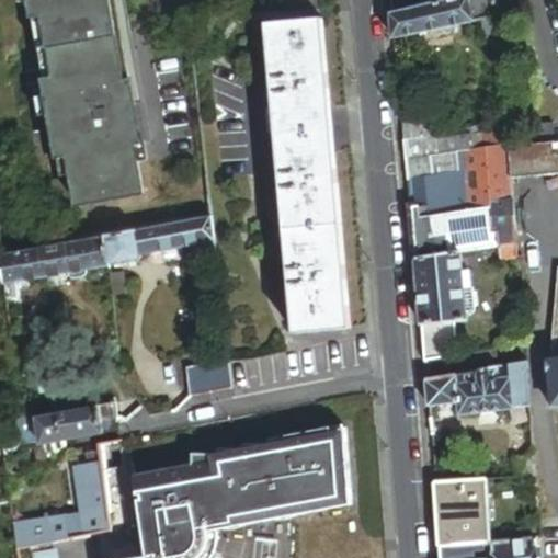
[(111,27),(106,0),(26,0),(27,6),(38,4),(41,14),(30,16),(36,50),(58,178),(69,175),(75,205),(140,194),(111,27)]
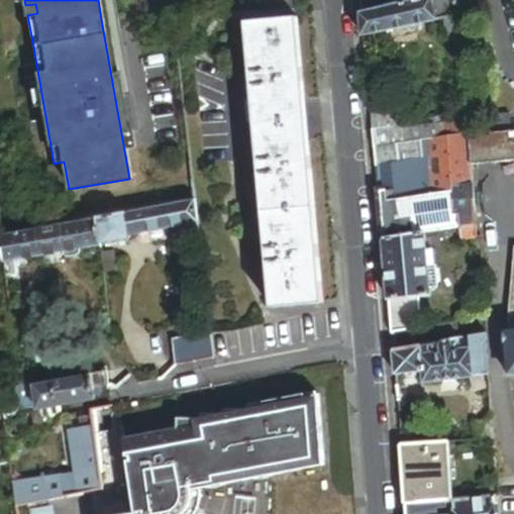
[(442,15),(456,12),(455,0),(404,0),(360,11),(363,34),(442,15)]
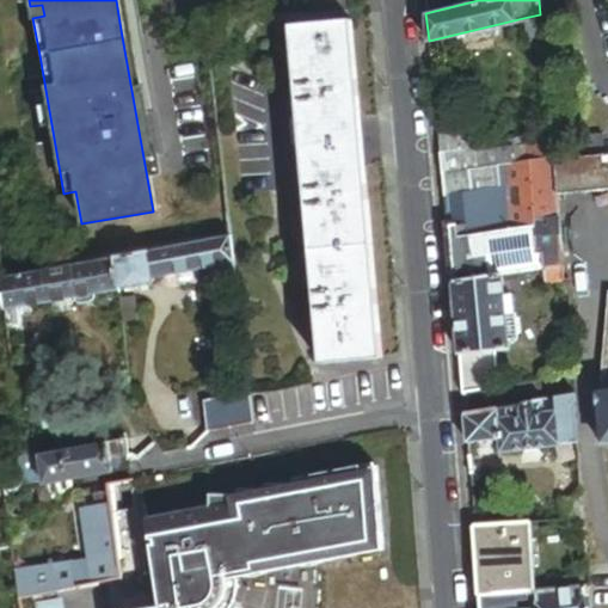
[(42,5),(30,6),(32,18),(44,16),(42,5)]
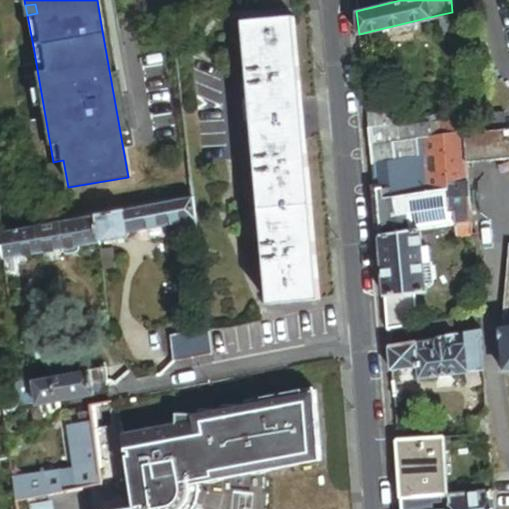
[(440,36),(454,33),(452,12),(438,15),(440,36)]
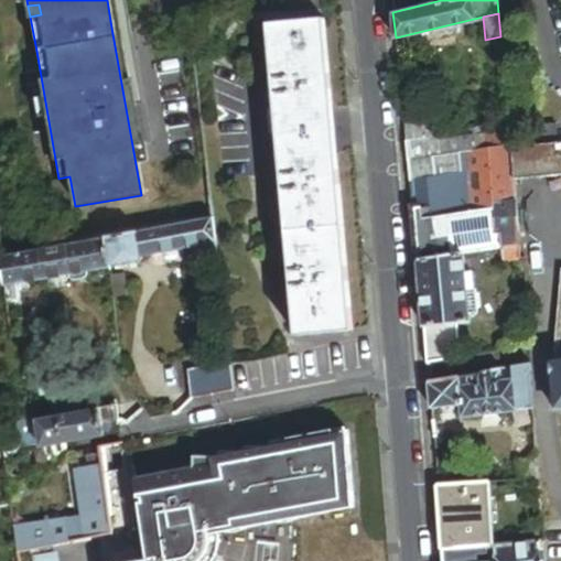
[(322,15),(266,20),(276,126),(295,332),(351,326),(332,121),(322,15)]
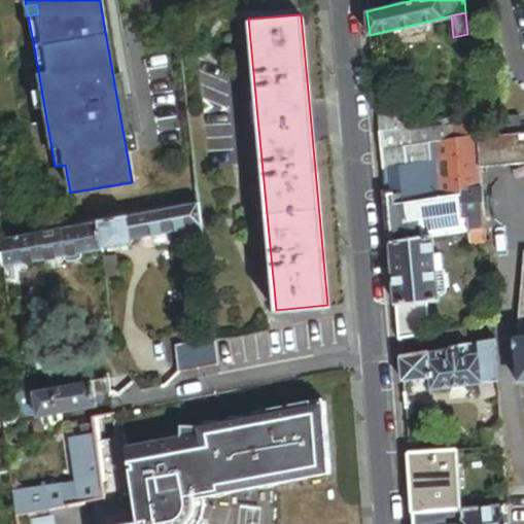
[(377,115),(378,129),(396,127),(396,119),(395,113),(377,115)]
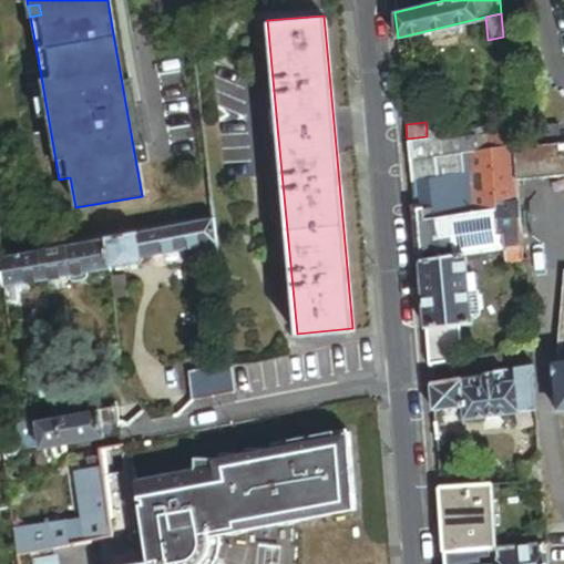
[(557,123),(554,123),(526,126),(529,143),(560,141),(559,130),(557,123)]
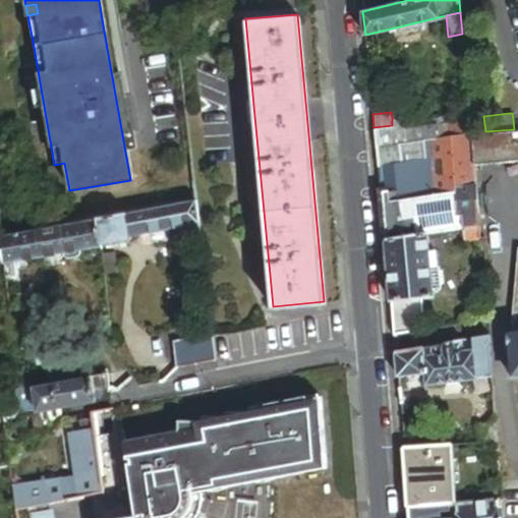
[(456,134),(471,133),(469,116),(455,118),(455,121),(456,134)]
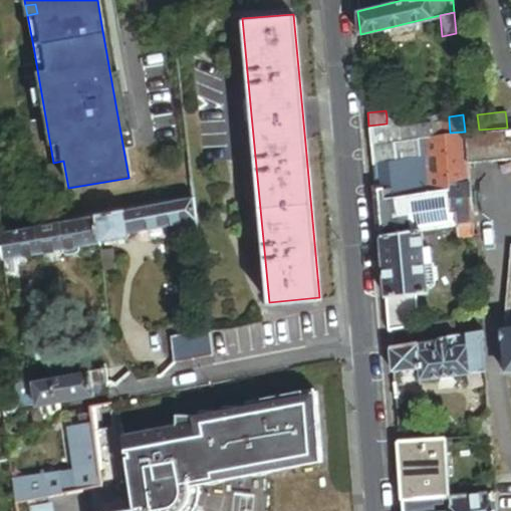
[(387,123),(368,125),(370,141),(425,135),(440,134),(439,120),(397,125),(395,115),(387,116),(387,123)]
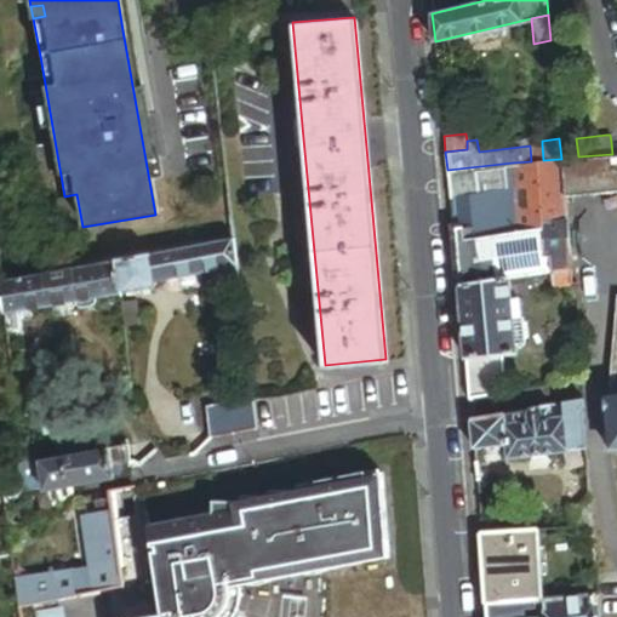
[(542,144),(530,146),(531,161),(543,160),(542,144)]
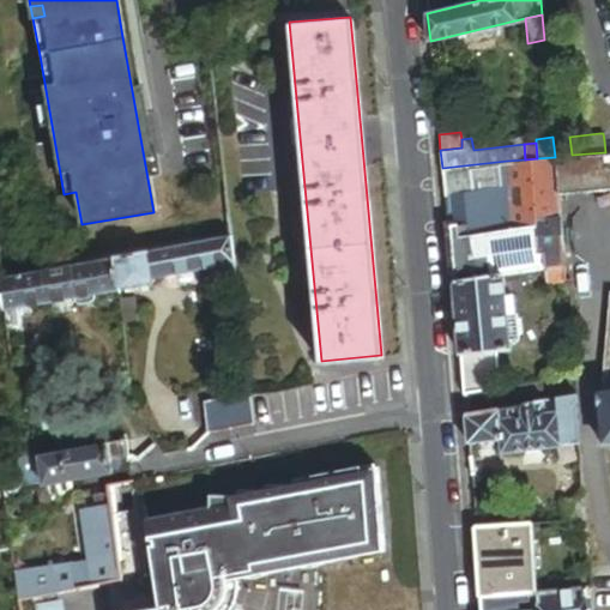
[(609,153),(555,159),(556,192),(609,187),(609,153)]
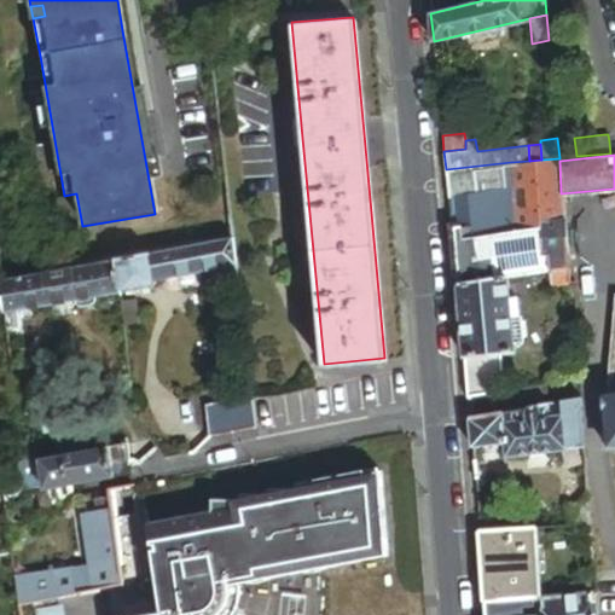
[(561,193),(560,161),(560,158),(541,160),(529,161),(511,162),(512,185),(517,230),(538,226),(537,220),(563,216),(561,193)]
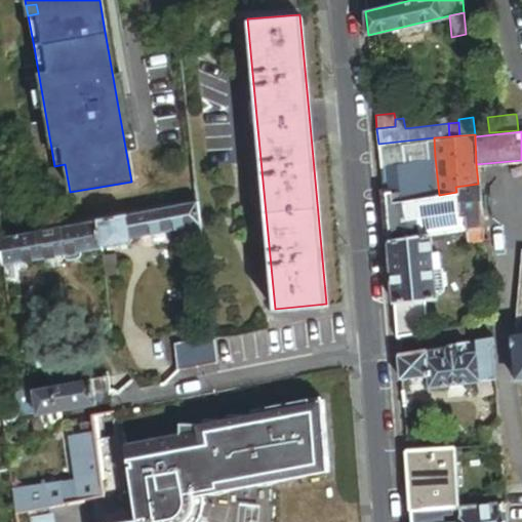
[(378,144),(380,163),(435,157),(434,137),(378,144)]
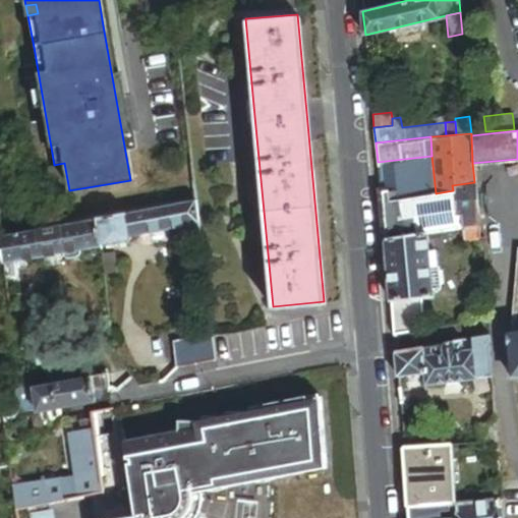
[(378,162),(381,199),(436,193),(432,156),(378,162)]
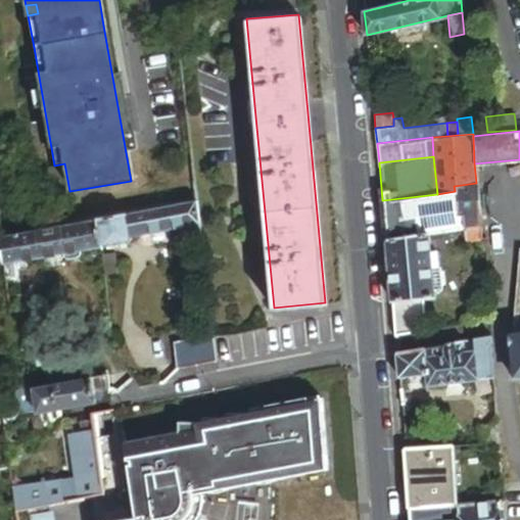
[(464,217),(479,215),(476,183),(454,186),(455,191),(437,194),(382,200),(385,238),(385,239),(428,233),(441,230),(463,228),(465,227),(464,217)]
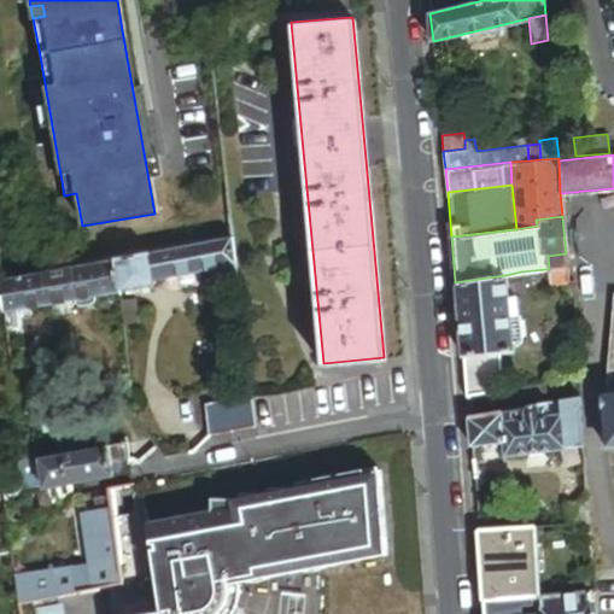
[(229,238),(112,258),(116,285),(122,288),(130,287),(151,284),(151,282),(153,279),(153,276),(209,267),(220,265),(233,263),(229,239),(229,238)]
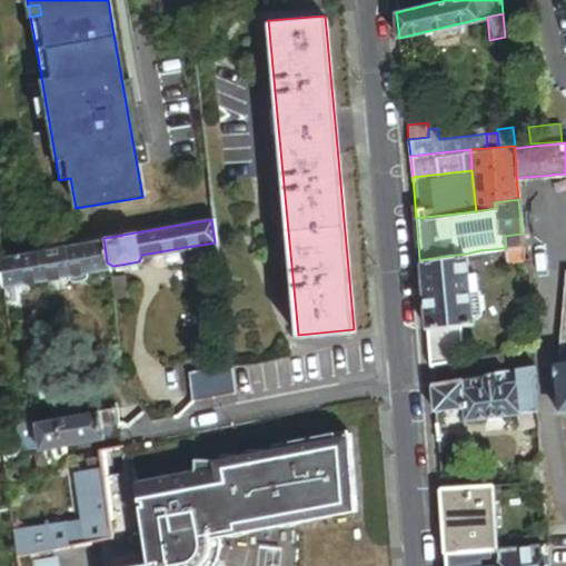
[(107,262),(103,238),(0,255),(0,269),(1,285),(68,274),(71,276),(86,274),(87,270),(108,267),(107,262)]
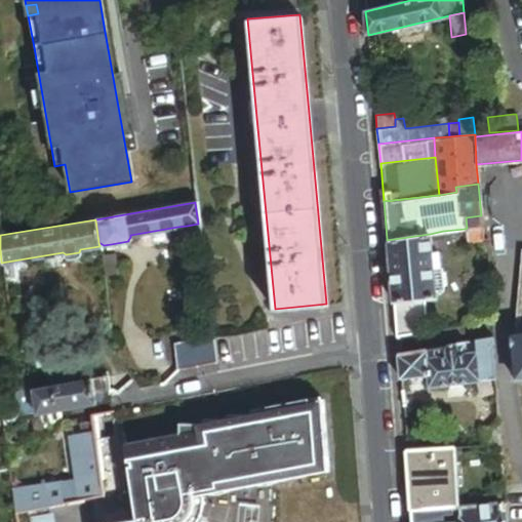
[(199,239),(198,224),(187,226),(189,239),(189,241),(199,239)]
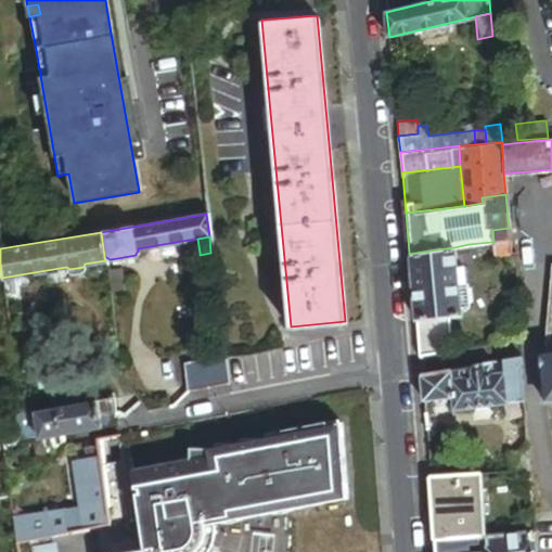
[(200,253),(197,239),(188,240),(190,254),(200,253)]
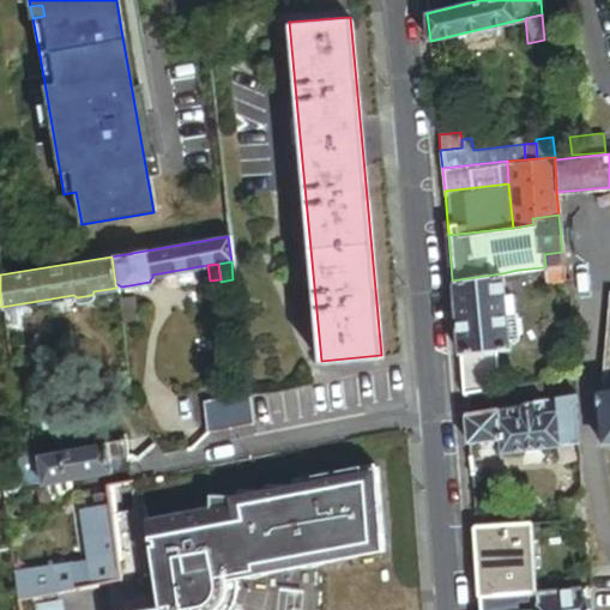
[(563,277),(563,264),(545,266),(543,267),(544,283),(563,281),(563,277)]
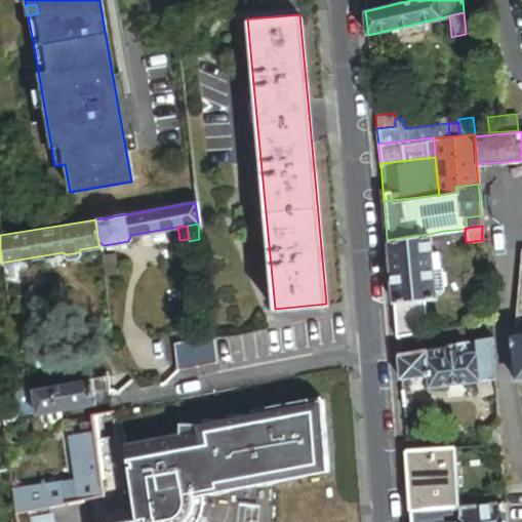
[(431,251),(430,234),(387,240),(392,299),(423,297),(434,296),(433,268),(439,268),(438,251),(431,251)]
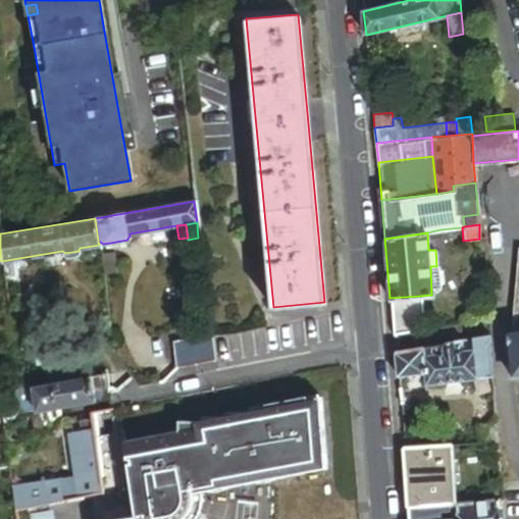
[(99,245),(102,272),(114,271),(110,243),(103,244),(98,241),(99,245)]
